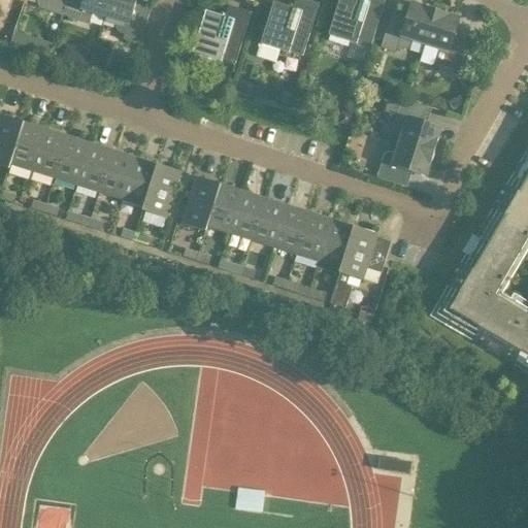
[(37,0),(37,3),(36,4),(37,7),(39,8),(62,17),(66,0),(37,0)]
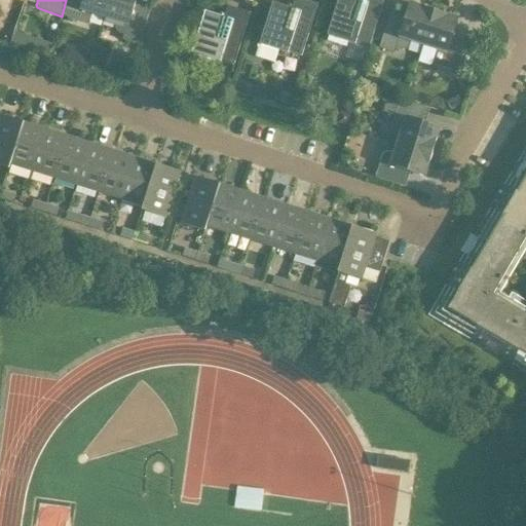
[(88,22),(89,21),(91,14),(104,19),(109,0),(66,0),(62,16),(84,23),(86,23),(88,22)]
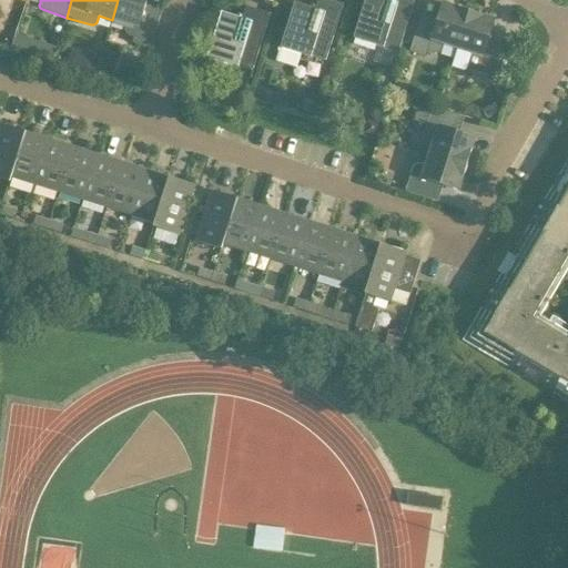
[(150,49),(160,17),(143,12),(146,0),(118,0),(112,20),(125,23),(123,30),(124,33),(125,34),(127,36),(133,39),(132,43),(150,49)]
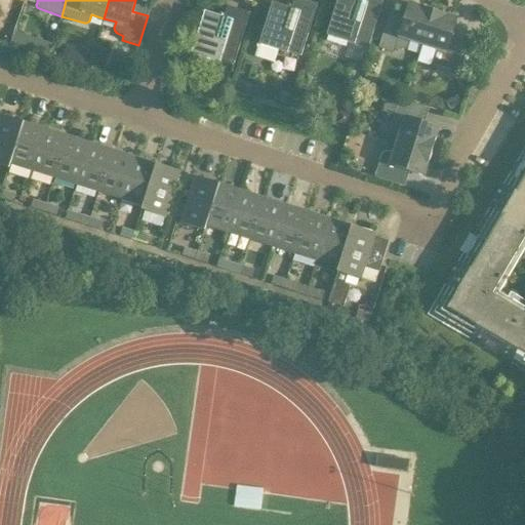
[(286,8),(272,3),(255,56),(274,63),(278,50),(287,53),(287,52),(300,56),(317,4),(303,0),(298,12),(291,9),(292,6),(287,5),(286,8)]
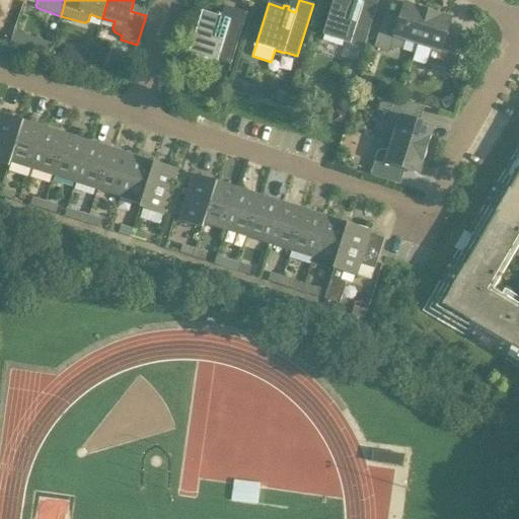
[(334,0),(322,35),(350,45),(351,44),(364,48),(378,0),(358,0),(358,2),(354,1),(354,0),(334,0)]
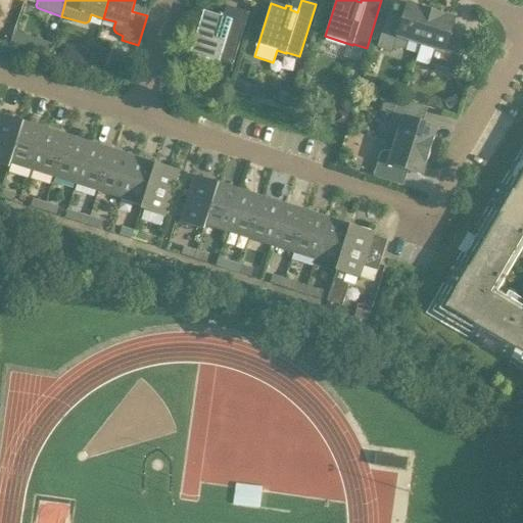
[(386,18),(377,48),(393,53),(394,48),(400,50),(402,50),(405,49),(407,47),(408,42),(420,45),(431,11),(408,3),(401,22),(386,18)]
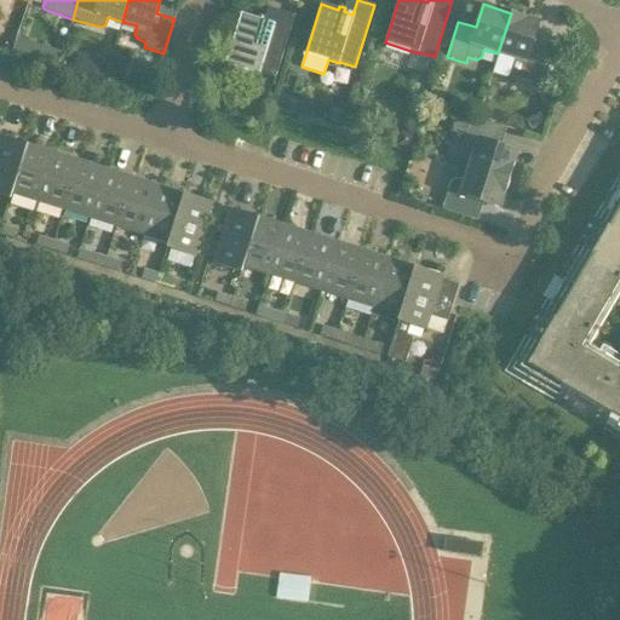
[(277,11),(274,24),(264,22),(265,18),(260,16),(259,19),(241,15),(227,63),(259,74),(259,73),(275,78),(294,16),(277,11)]
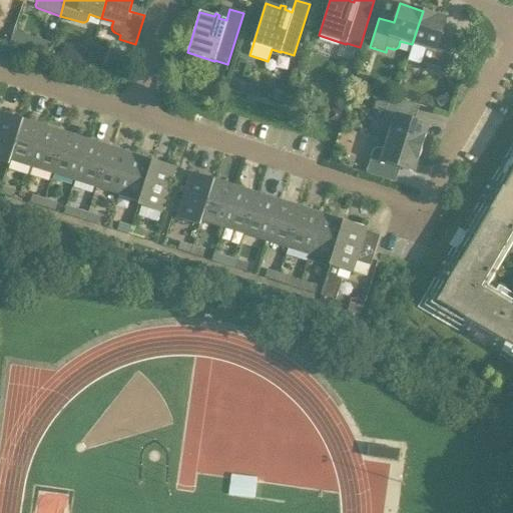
[(455,42),(440,37),(447,18),(423,11),(412,44),(425,48),(422,57),(422,60),(424,62),(425,64),(446,71),(455,42)]
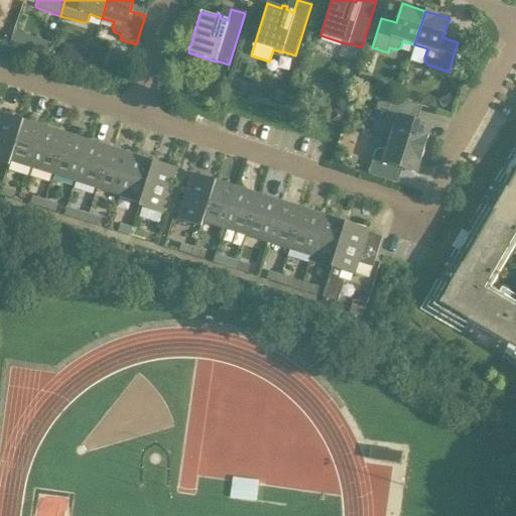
[(48,56),(51,45),(38,42),(35,52),(48,56)]
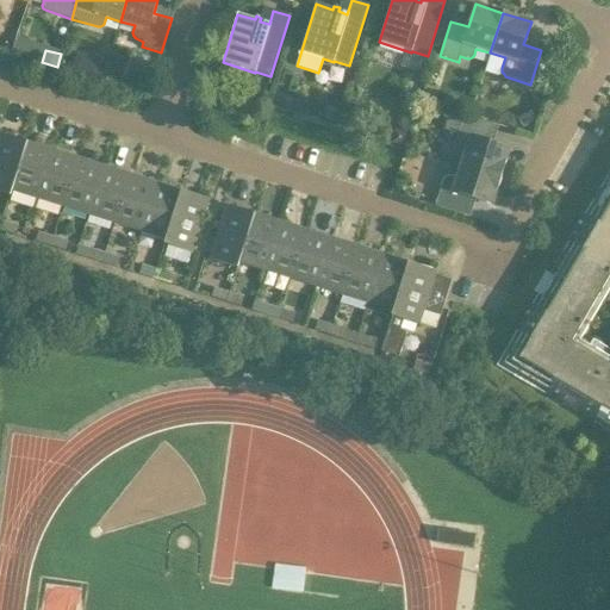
[(100,79),(105,63),(98,61),(91,64),(88,75),(100,79)]
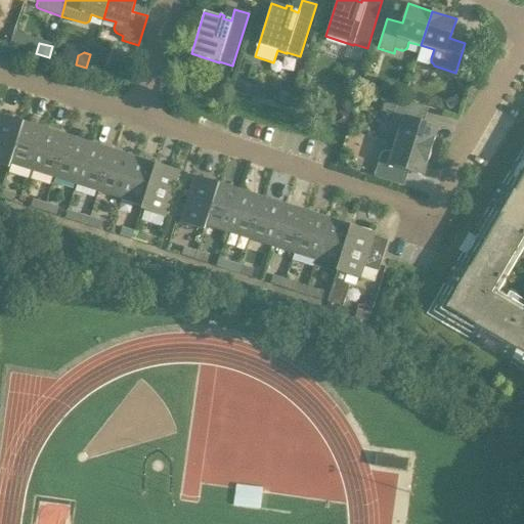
[(168,84),(165,94),(176,97),(179,87),(168,84)]
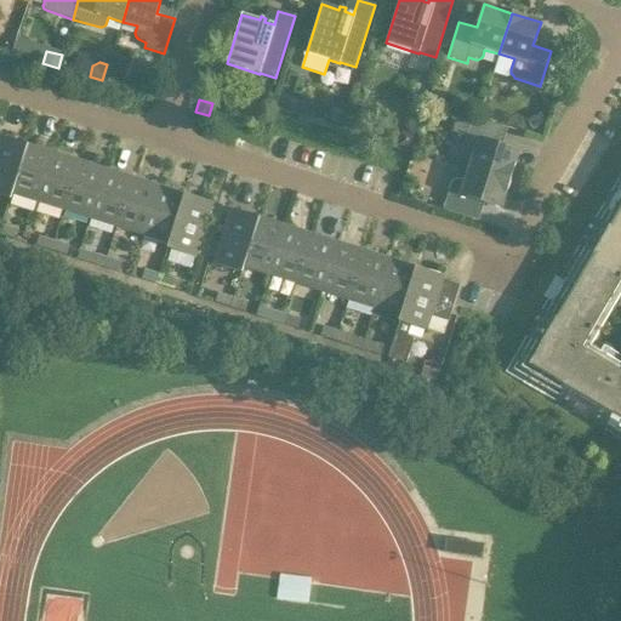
[(467,151),(474,153),(469,167),(510,181),(519,152),(496,144),(501,127),(457,113),(453,132),(466,136),(463,144),(463,146),(465,148),(466,149),(467,151)]
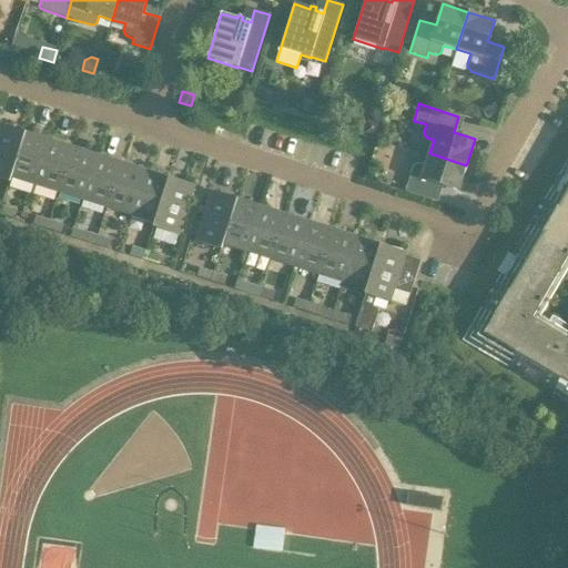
[(366,121),(363,133),(376,138),(379,124),(366,121)]
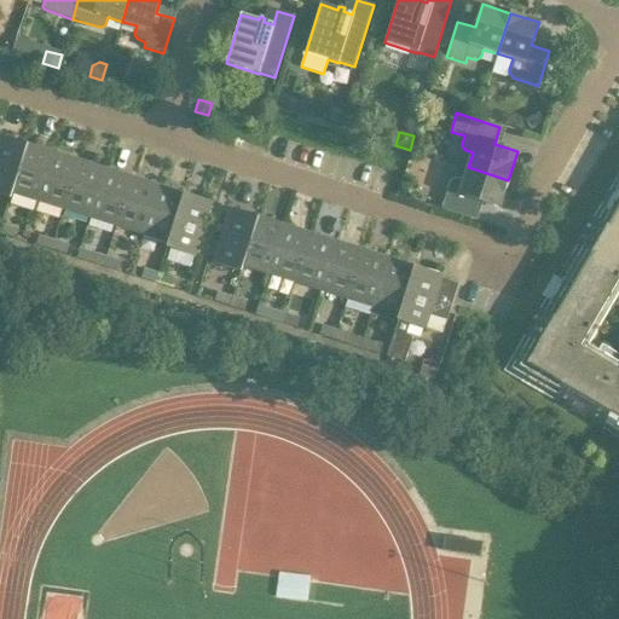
[(16,144),(17,142),(0,136),(0,195),(10,198),(25,148),(16,144)]
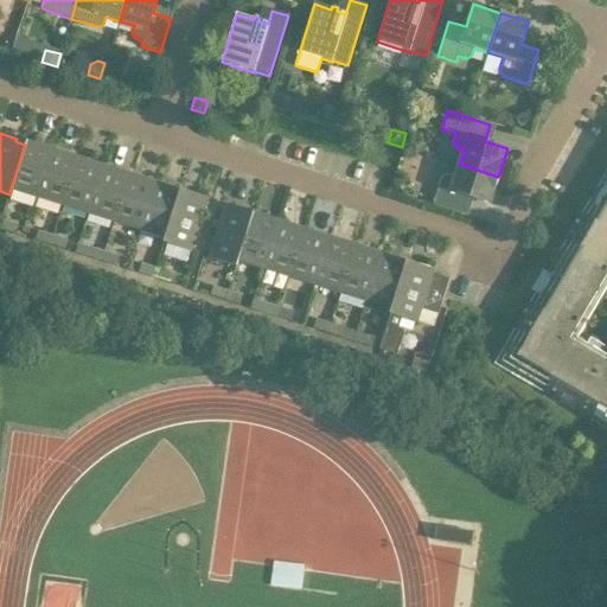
[(10,196),(12,190),(37,198),(52,149),(34,144),(33,147),(25,145),(10,195),(10,196)]
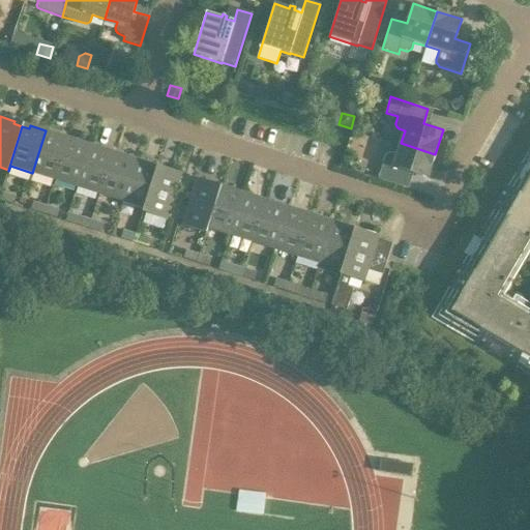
[(59,138),(60,136),(46,130),(32,173),(54,180),(66,141),(59,138)]
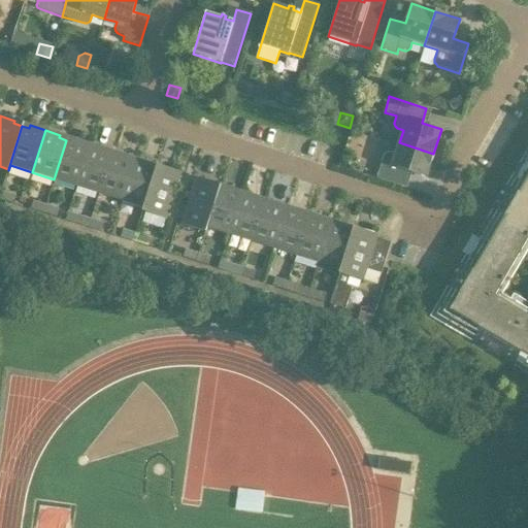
[(75,139),(74,142),(66,140),(54,179),(76,186),(90,144),(75,139)]
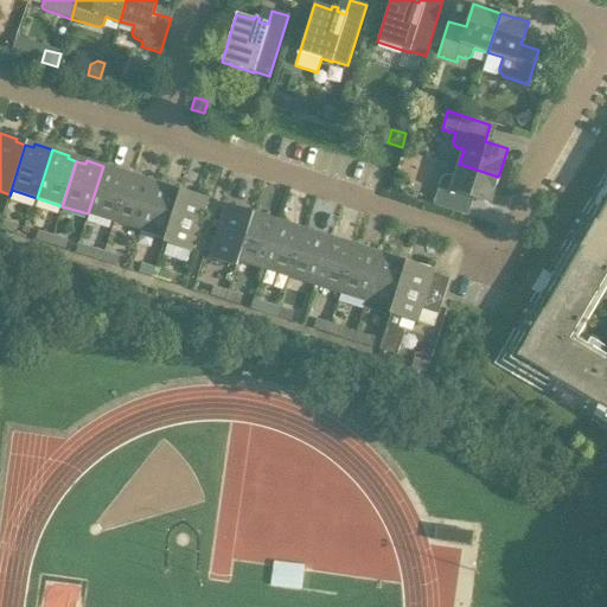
[(441,179),(433,205),(461,215),(467,197),(490,204),(498,177),(459,164),(454,178),(448,177),(446,176),(443,177),(441,179)]
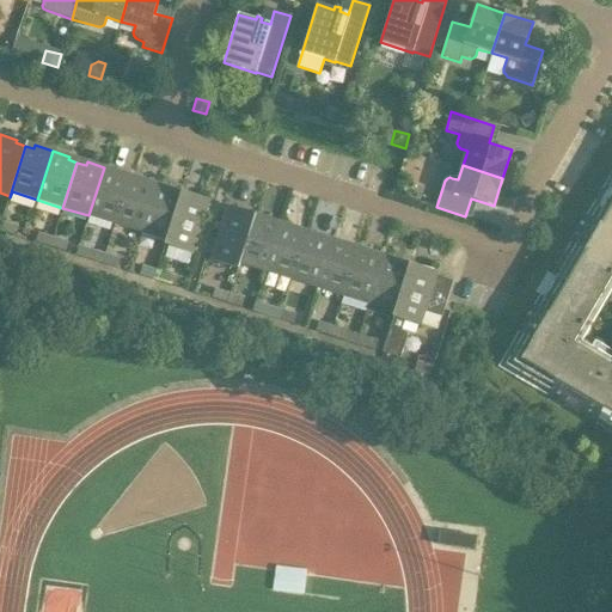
[(120,176),(121,172),(104,167),(89,215),(115,224),(129,178),(120,176)]
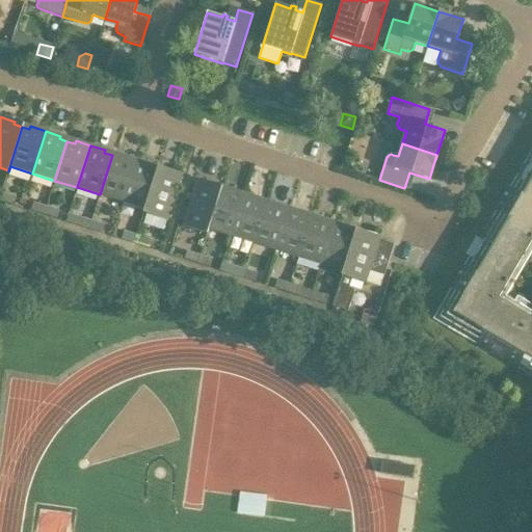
[(531,377),(531,148),(432,319),(531,377)]
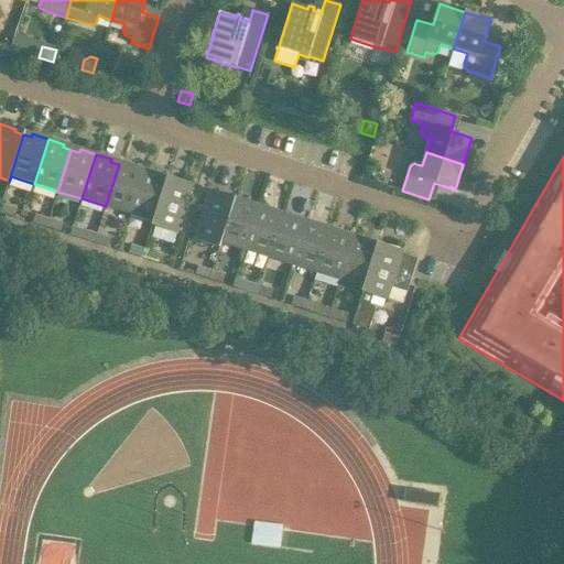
[(128,164),(127,167),(119,164),(106,206),(130,214),(143,169),(128,164)]
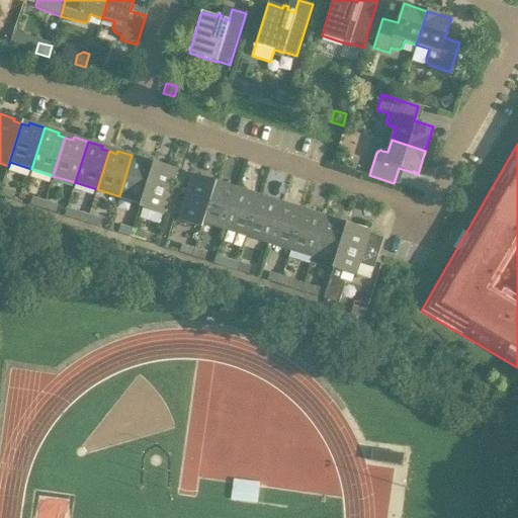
[(146,163),(147,160),(132,155),(119,196),(141,203),(139,207),(140,208),(153,165),(146,163)]
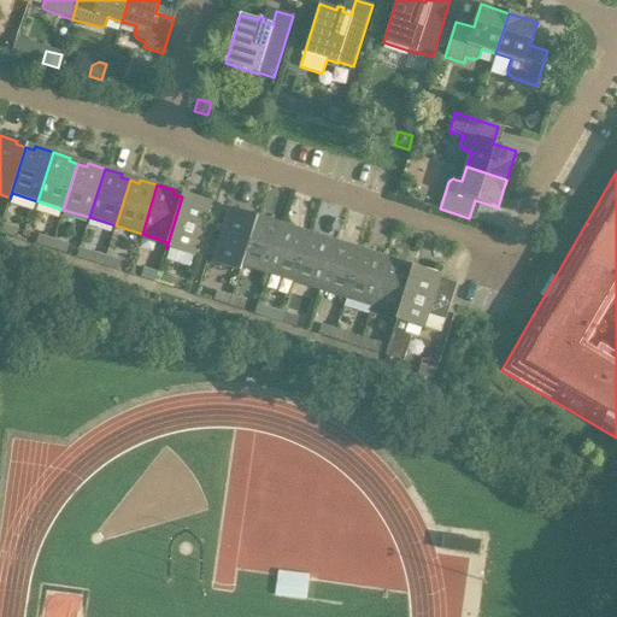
[(193,257),(211,201),(193,197),(192,199),(182,197),(166,248),(193,257)]
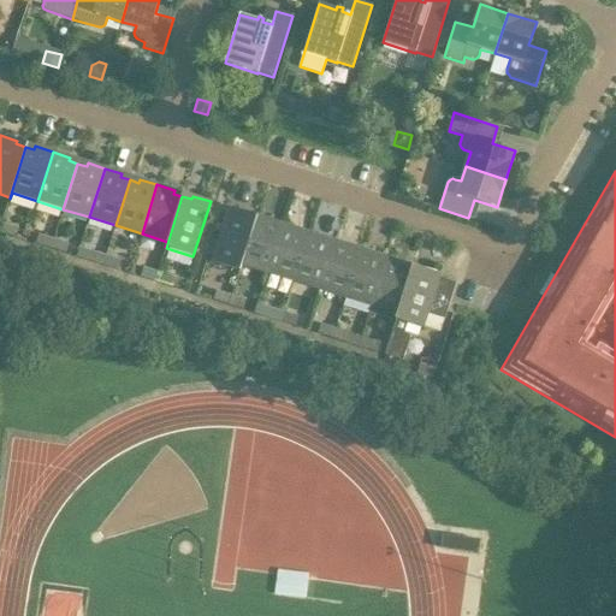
[(246,217),(247,213),(229,207),(212,262),(238,271),(255,219),(246,217)]
